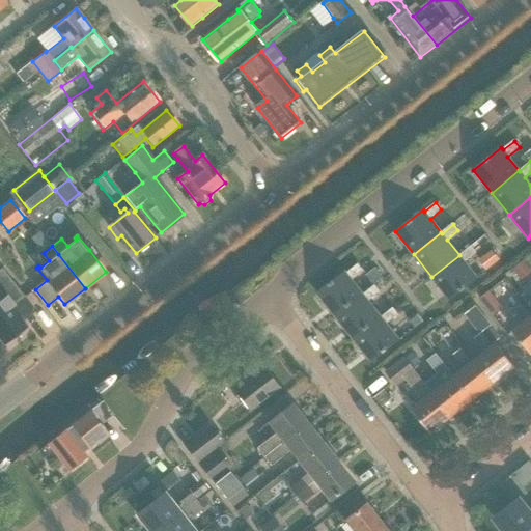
[(431,277),(450,300),(477,278),(465,262),(476,252),(471,247),(459,255),(431,277)]
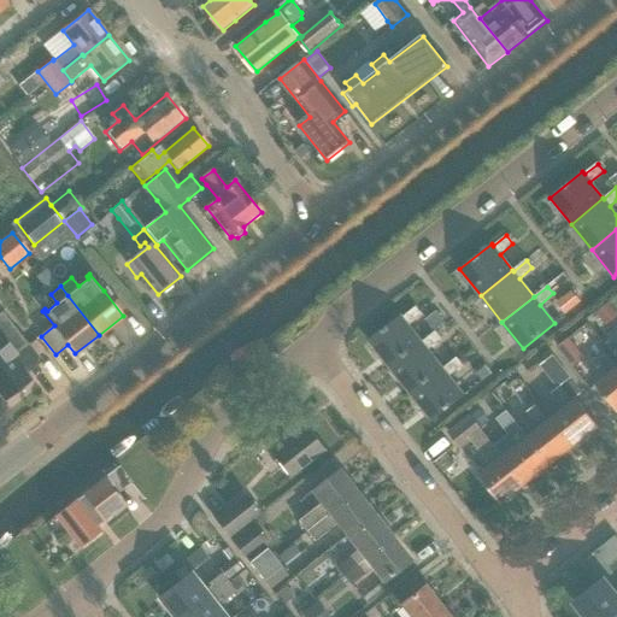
[(581,301),(573,292),(563,299),(570,309),(581,301)]
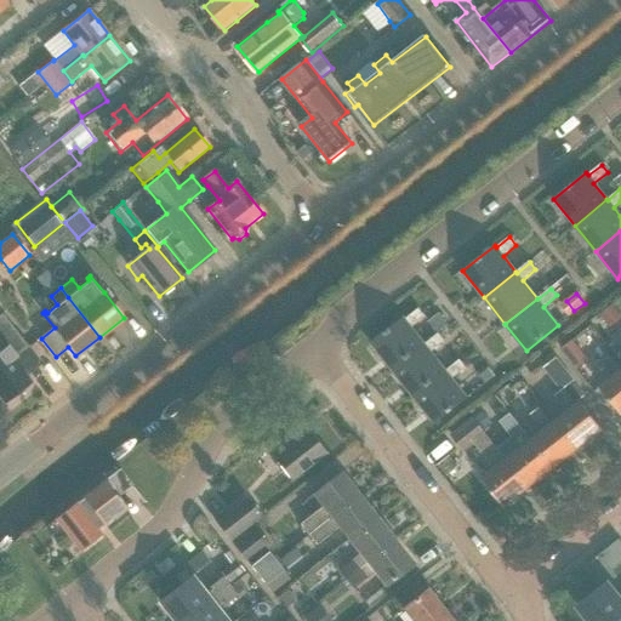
[(620,315),(611,307),(602,314),(610,324),(620,315)]
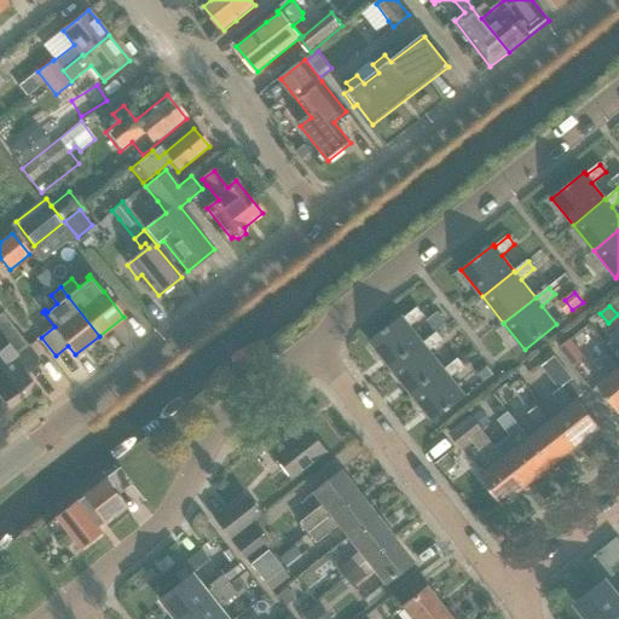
[(422,342),(410,325),(423,314),(416,307),(404,318),(401,316),(369,342),(391,369),(422,342)]
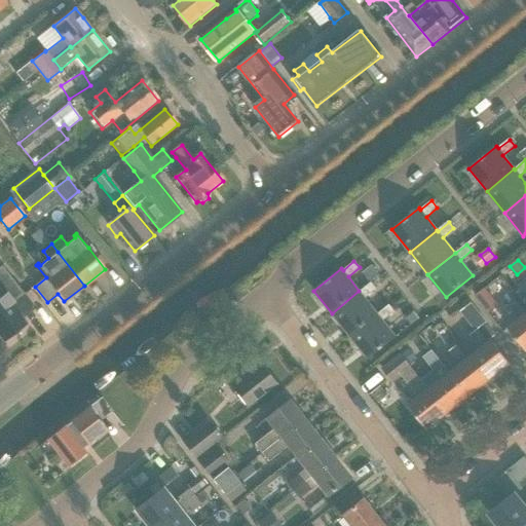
[(0,337),(2,339),(25,322),(10,304),(24,293),(2,266),(0,267),(0,337)]
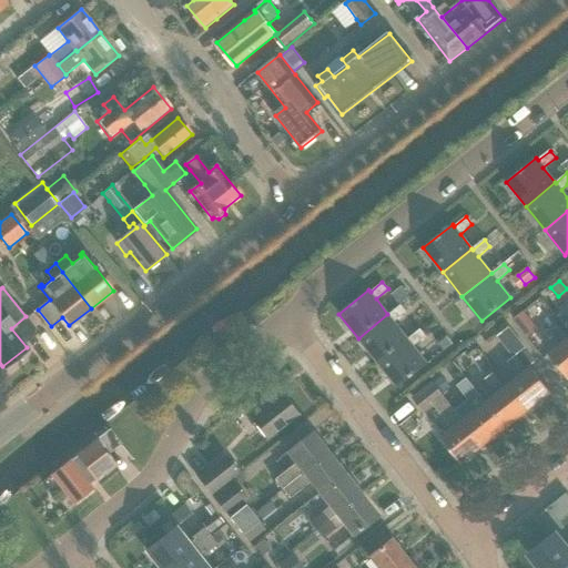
[(407,338),(394,322),(406,311),(401,304),(387,314),(358,338),(377,363),(407,338)]
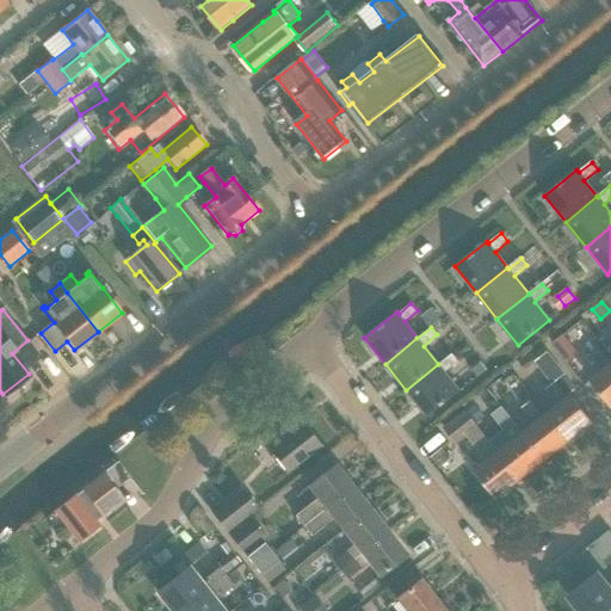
[(553,344),(568,362),(579,353),(563,334),(553,344)]
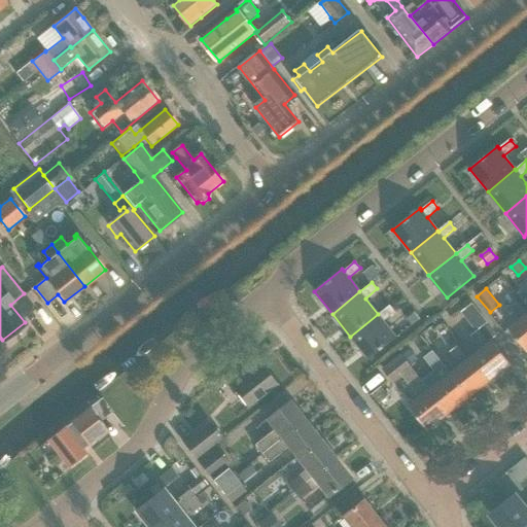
[(510,328),(526,351),(526,314),(517,301),(508,307),(520,320),(510,328)]
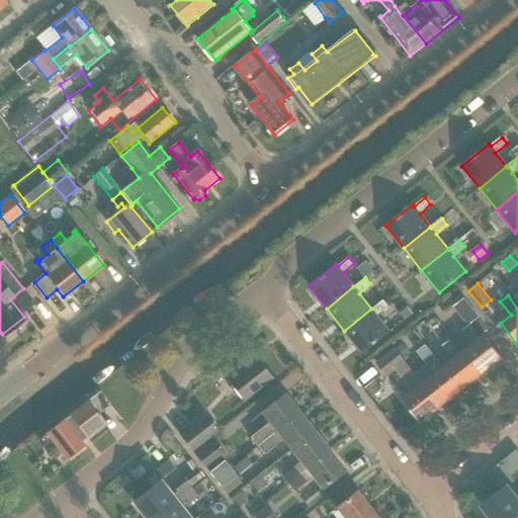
[(468,326),(470,325),(481,316),(465,296),(453,307),(468,326)]
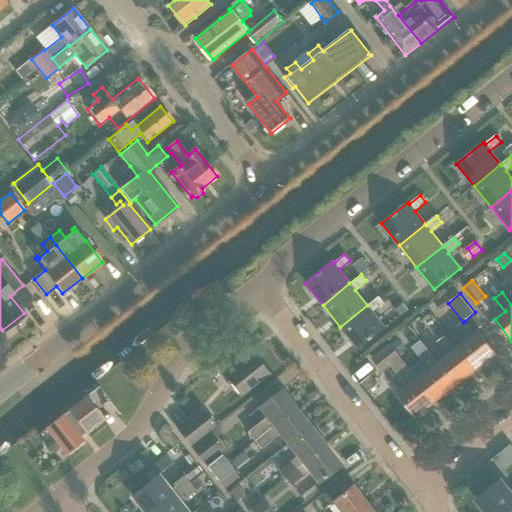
[(379,296),(367,305),(340,327),(358,349),(385,328),(372,312),(384,303),(379,296)]
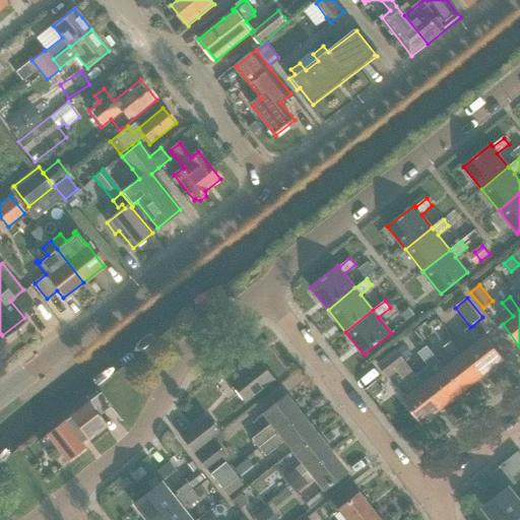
[(472,326),(470,327),(464,331),(475,345),(466,352),(484,376),(505,360),(486,336),(482,339),(472,326)]
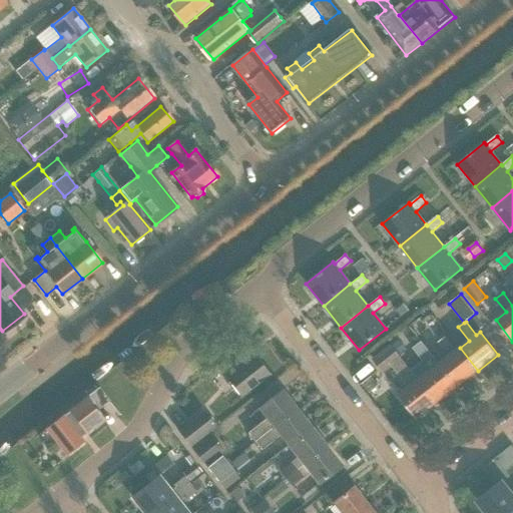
[(458,387),(478,371),(460,348),(456,351),(446,337),(439,343),(449,356),(440,364),(458,387)]
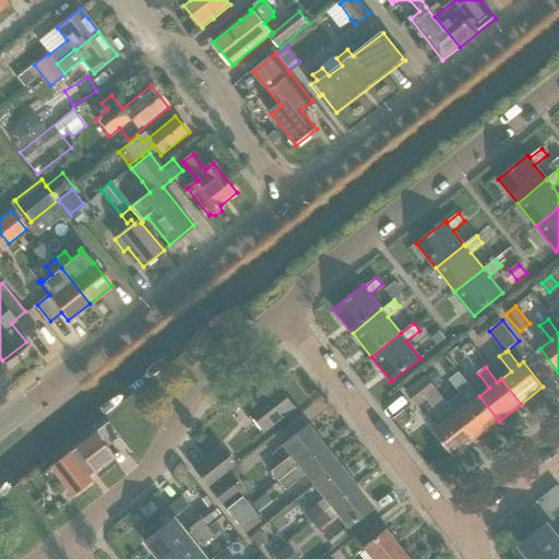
[(461,393),(449,403),(458,414),(476,438),(499,421),(479,396),(460,371),(450,379),(461,393)]
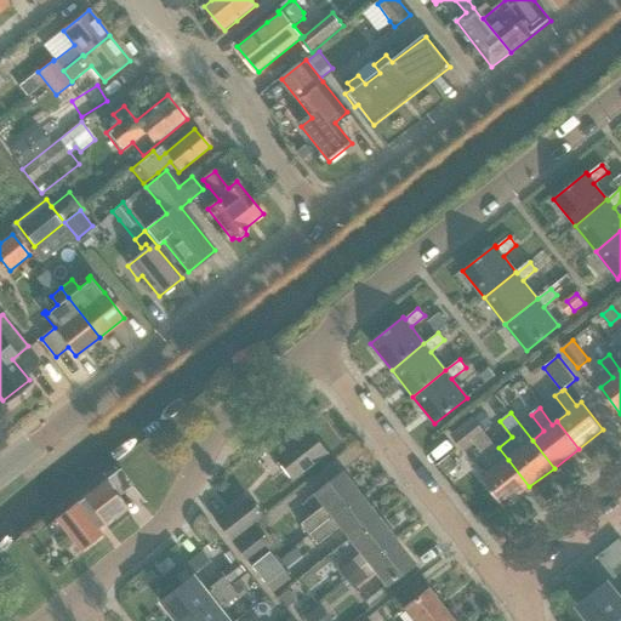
[(483,479),(505,507),(529,486),(507,460),(506,461),(473,419),(451,437),(465,453),(474,444),(495,469),(483,479)]
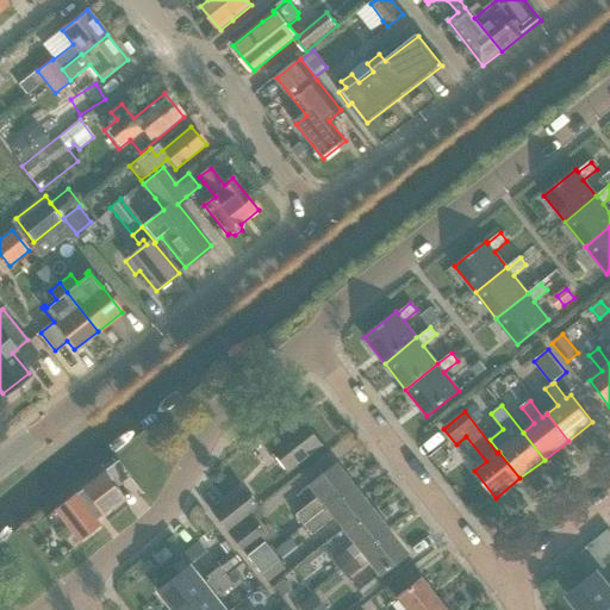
[(290,434),(285,428),(265,443),(286,472),(321,444),(303,423),(290,434)]
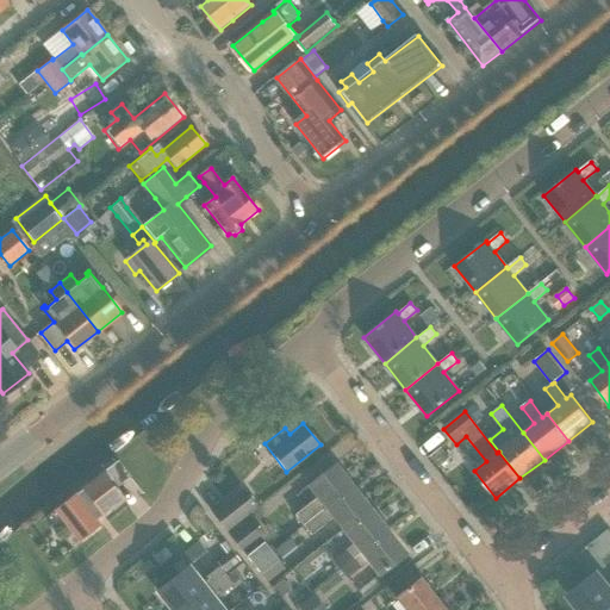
[(452,459),(442,447),(430,458),(440,468),(452,459)]
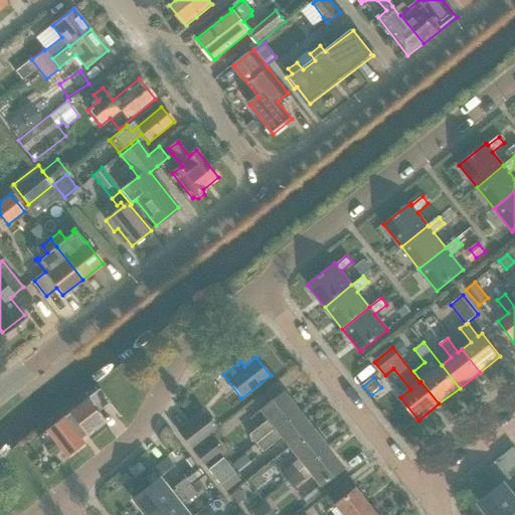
[(255,444),(298,411),(283,392),(260,410),(268,420),(249,435),(255,444)]
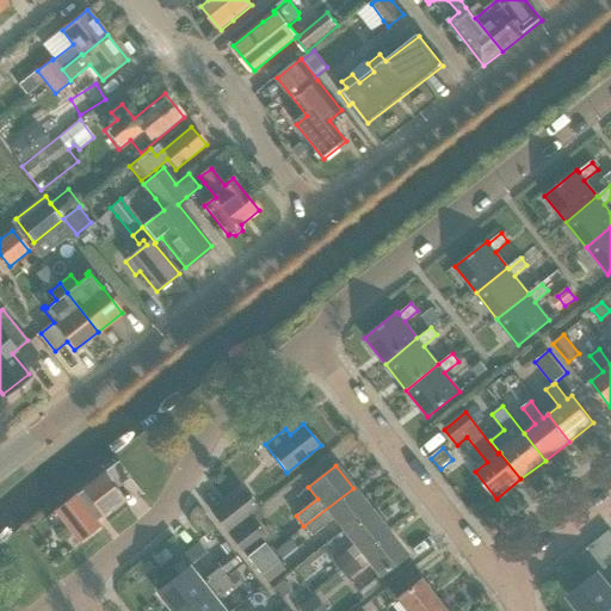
[(98,522),(124,500),(104,474),(56,512),(80,542),(100,524),(98,522)]
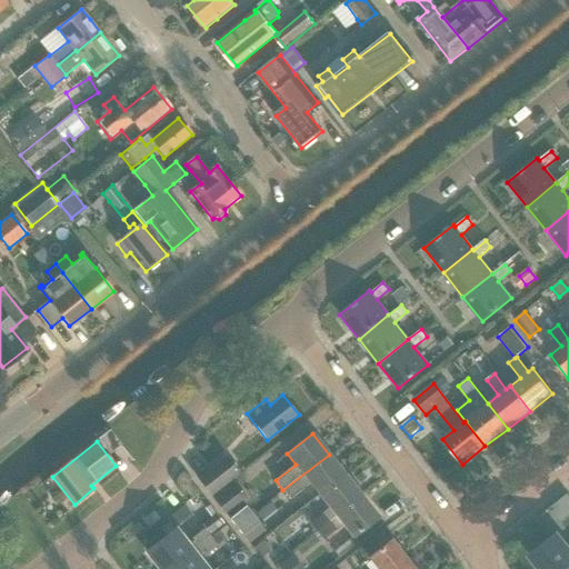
[(290,499),(310,482),(320,495),(346,475),(329,455),(282,490),(290,499)]
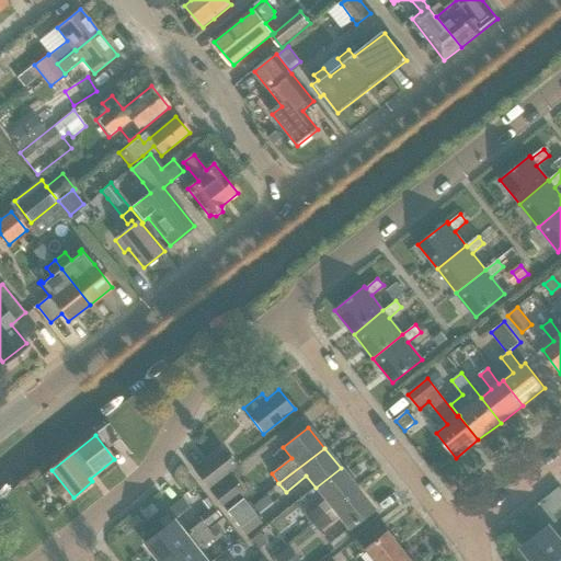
[(196,472),(208,488),(236,467),(224,450),(196,472)]
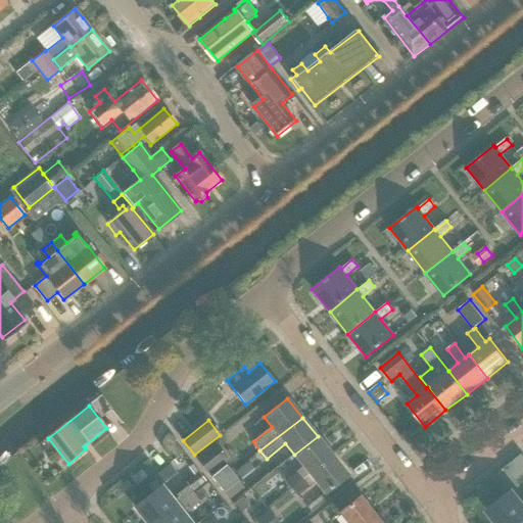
[(285,480),(291,488),(332,456),(318,436),(294,455),(302,466),(285,480)]
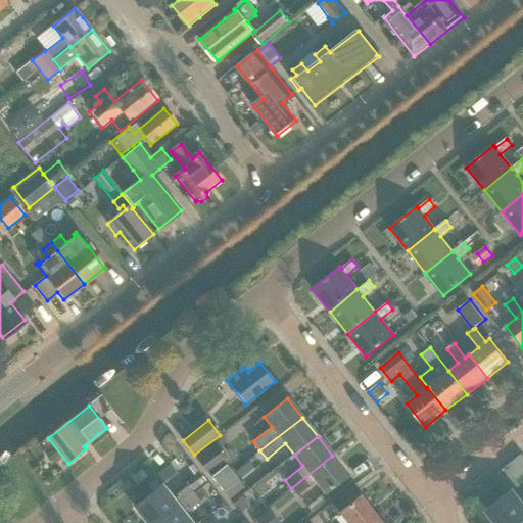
[(194,457),(209,476),(230,460),(215,441),(194,457)]
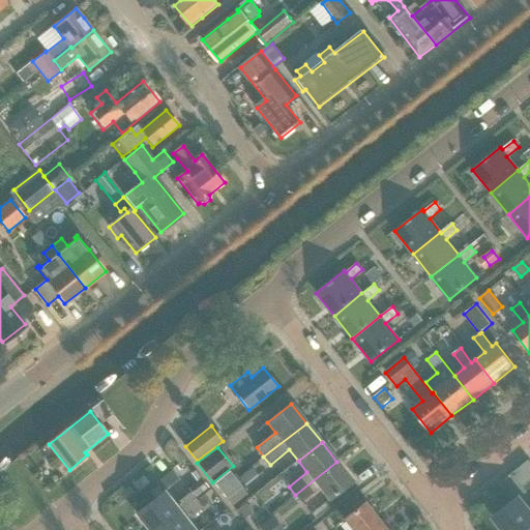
[(295,495),(301,503),(319,489),(329,501),(353,481),(336,462),(295,495)]
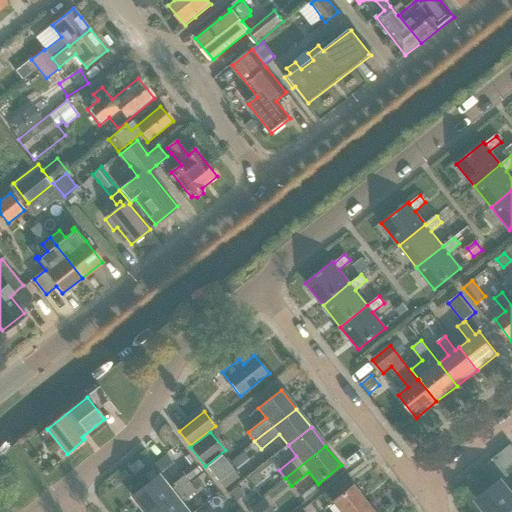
[(221,455),(207,467),(219,482),(233,470),(221,455)]
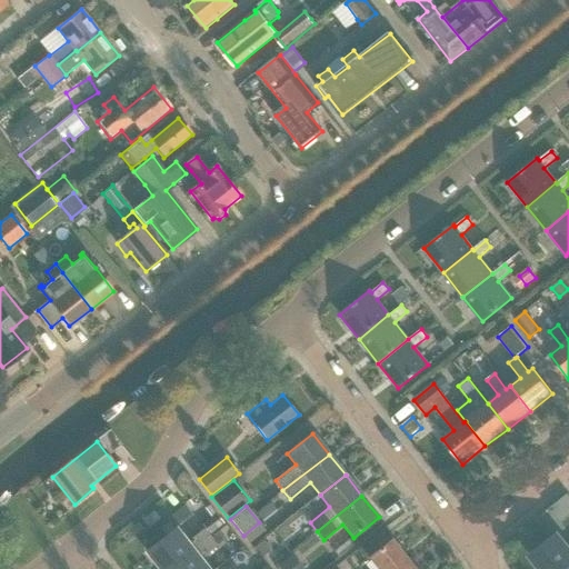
[(201,523),(209,533),(223,522),(216,512),(201,523)]
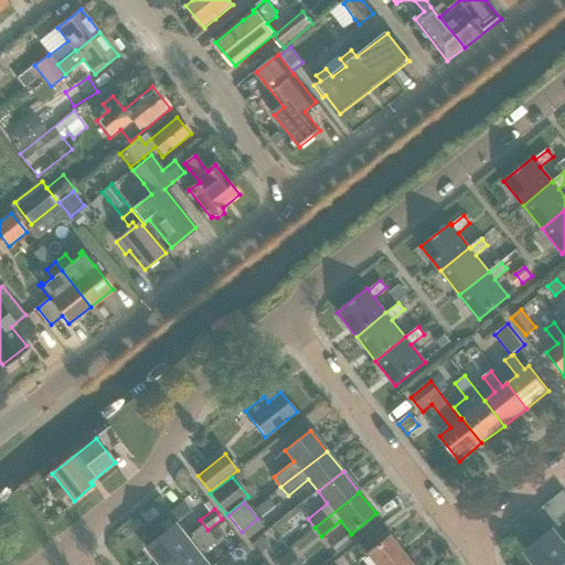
[(173,526),(146,548),(159,564),(170,564),(210,534),(202,525),(191,535),(192,536),(185,542),(173,526)]
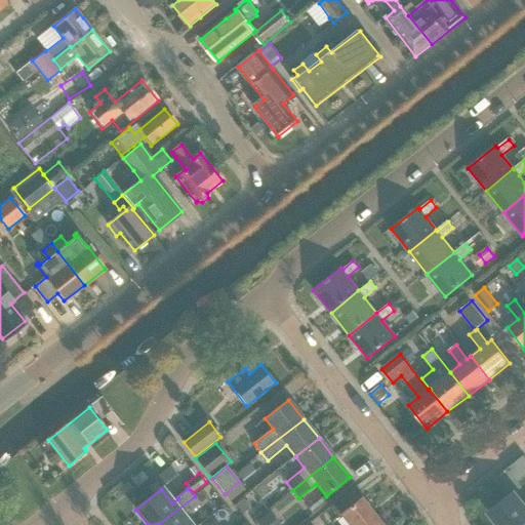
[(515,524),(524,517),(524,507),(515,494),(490,513),(499,524),(515,524)]
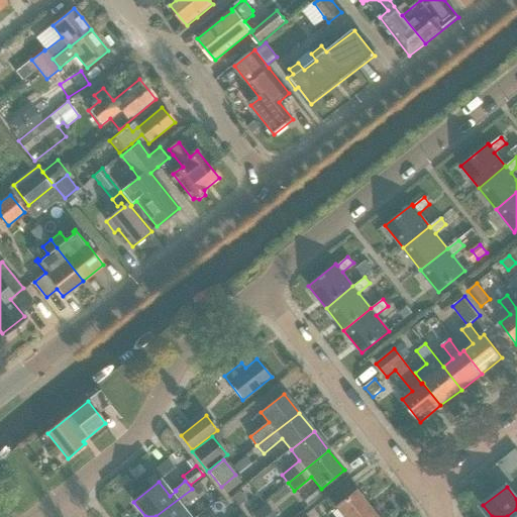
[(192,489),(156,516),(187,516),(180,508),(186,503),(187,505),(198,496),(192,489)]
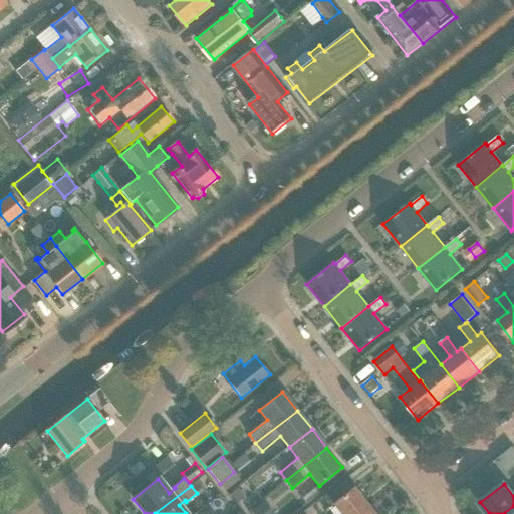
[(353,488),(332,505),(339,513),(359,513),(368,507),(353,488)]
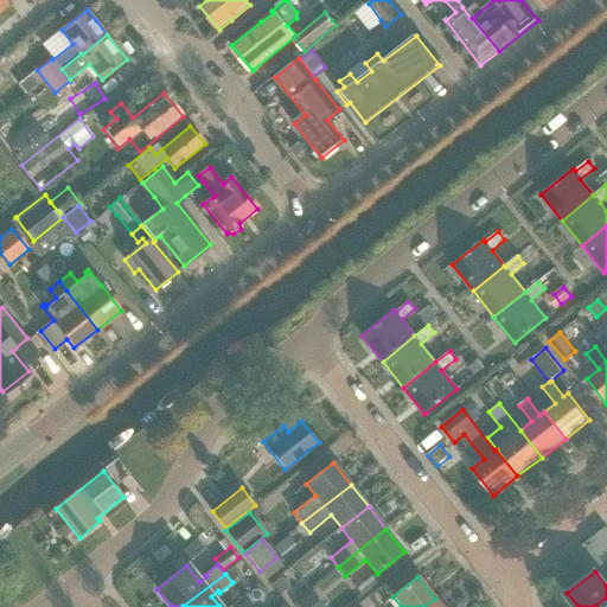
[(325,606),(318,587),(296,595),(300,606),(325,606)]
